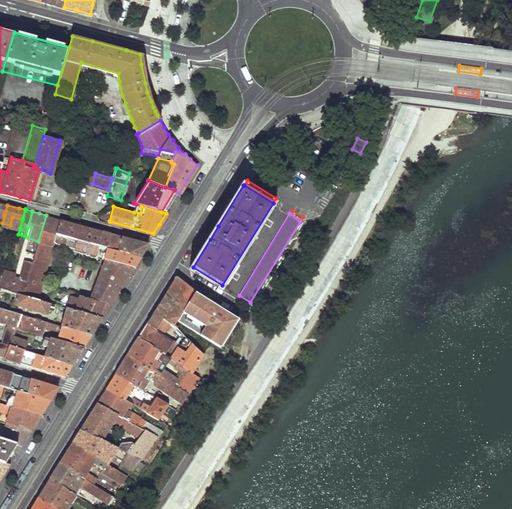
[(46,215),(38,241),(52,245),(53,240),(55,232),(59,219),(53,217),(46,215)]
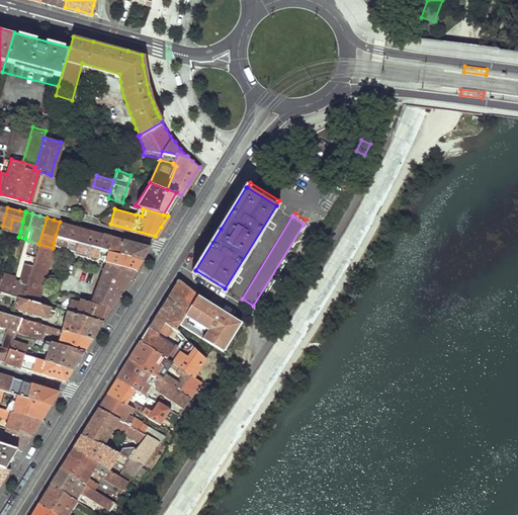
[(22,222),(12,220),(10,228),(20,231),(22,222)]
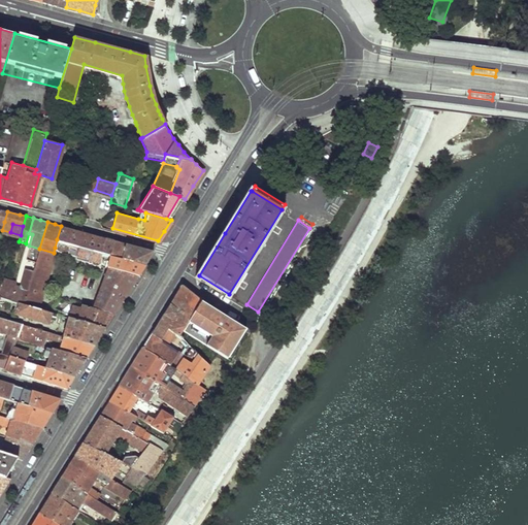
[(61,226),(57,239),(101,252),(105,237),(66,227),(61,226)]
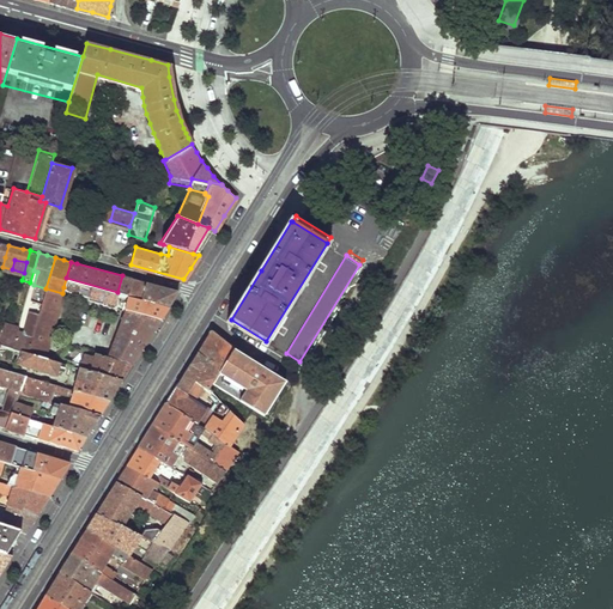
[(122,275),(117,292),(128,294),(132,278),(127,276),(122,275)]
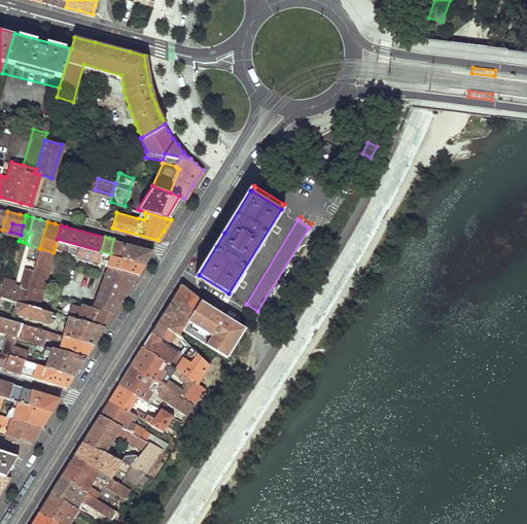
[(57,239),(55,247),(59,250),(98,262),(101,251),(57,239)]
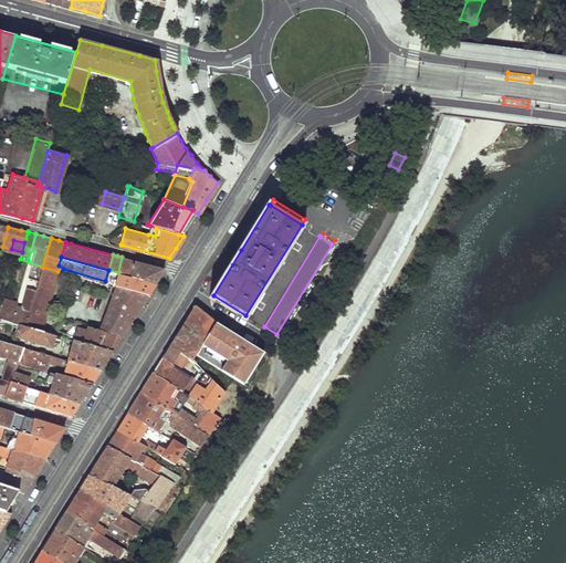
[(122,257),(118,272),(130,275),(135,260),(128,259),(123,258),(122,257)]
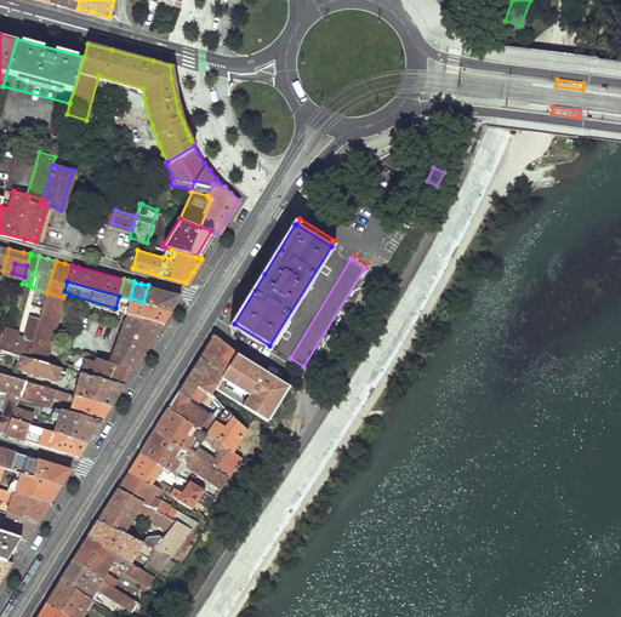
[(180,293),(148,285),(143,302),(170,309),(175,302),(180,293)]
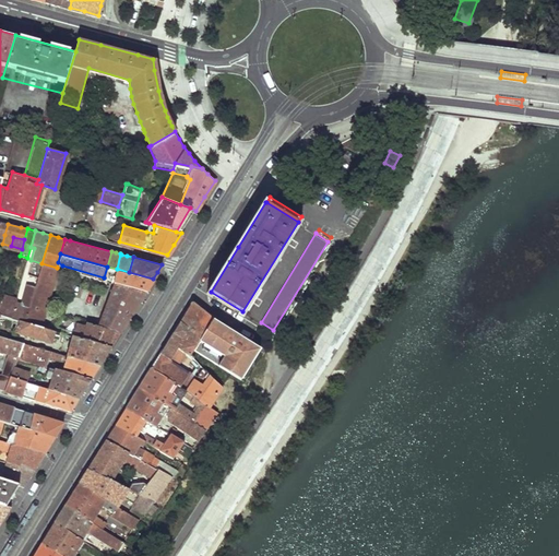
[(34,290),(49,294),(57,268),(42,263),(35,285),(34,290)]
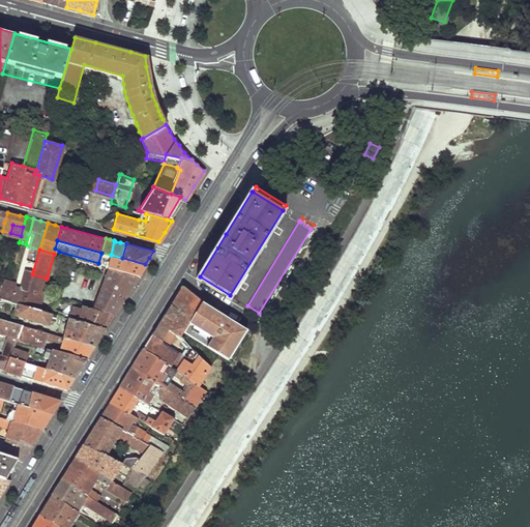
[(142,269),(145,264),(122,258),(111,255),(107,267),(138,275),(142,269)]
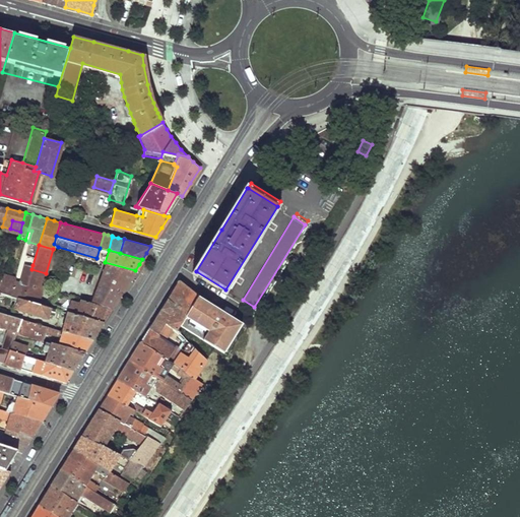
[(131,277),(135,270),(105,262),(100,275),(127,283),(131,277)]
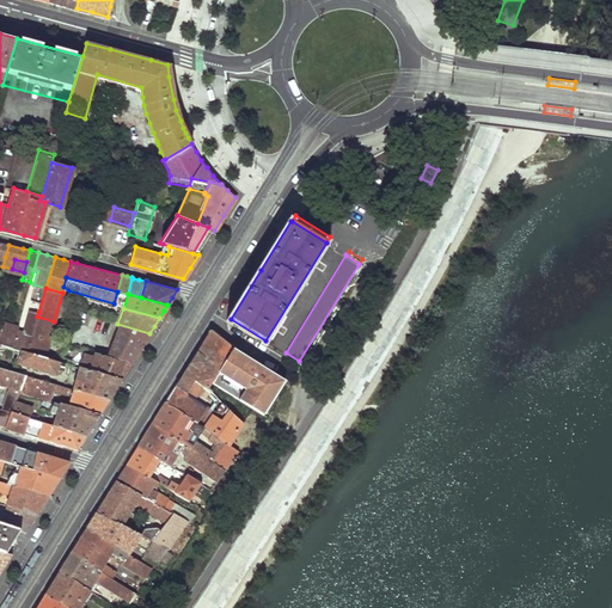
[(37,317),(38,312),(28,309),(23,329),(18,329),(12,347),(20,349),(28,350),(37,317)]
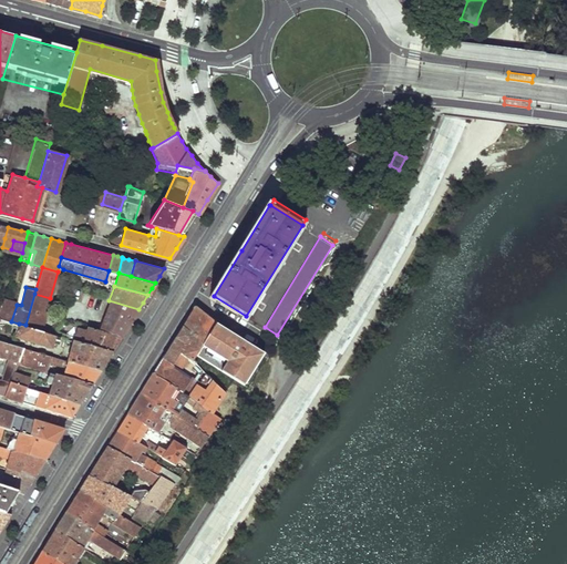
[(26,325),(41,329),(50,298),(34,294),(26,325)]
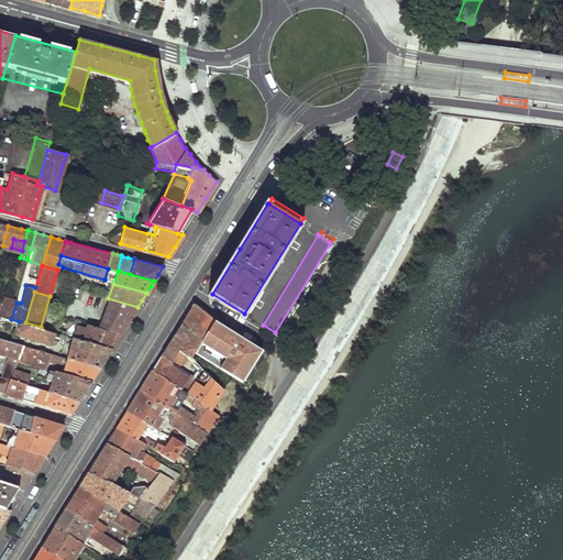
[(17,303),(17,298),(3,295),(0,304),(0,315),(11,319),(17,303)]
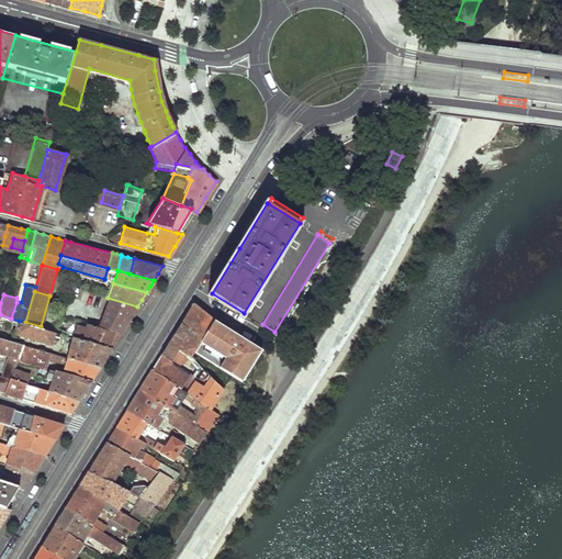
[(137,306),(108,298),(101,316),(100,319),(96,316),(93,321),(91,321),(89,324),(121,333),(125,325),(128,320),(137,306)]
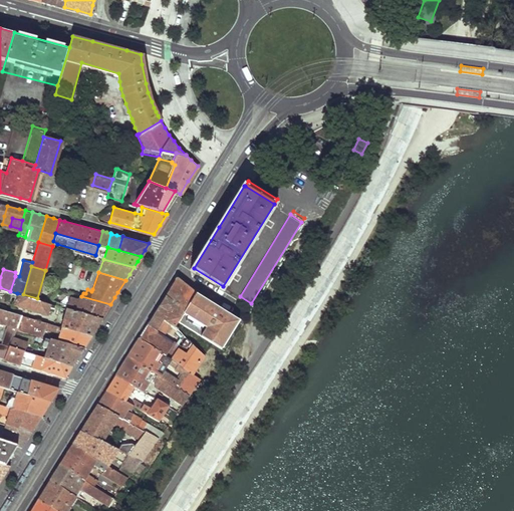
[(162,299),(148,323),(157,329),(163,318),(170,322),(176,325),(180,320),(198,292),(177,276),(162,299)]
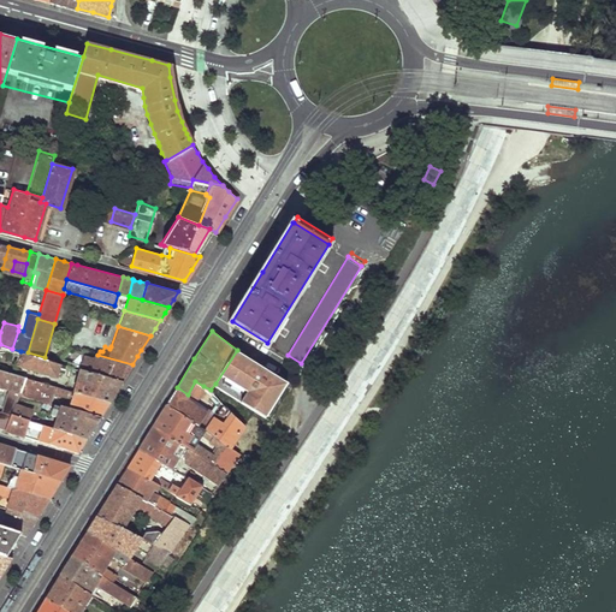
[(237,350),(215,384),(266,416),(284,388),(237,350)]
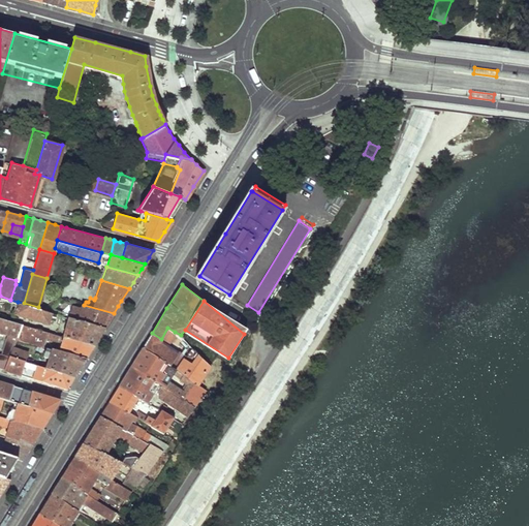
[(54,318),(55,312),(51,311),(43,309),(38,307),(24,303),(18,302),(14,311),(48,320),(49,317),(54,318)]
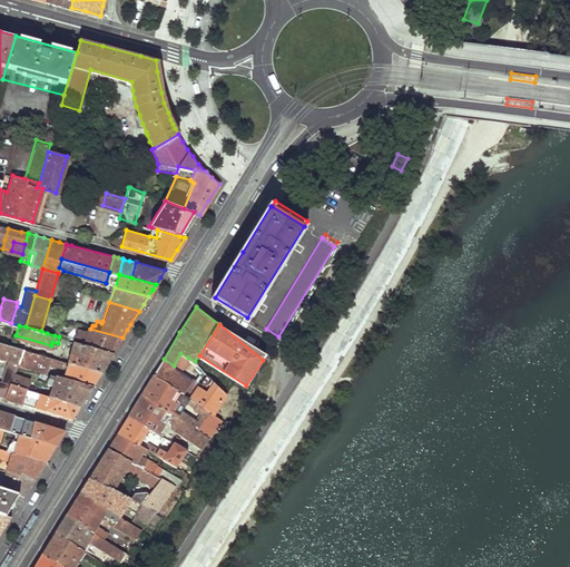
[(74,341),(81,343),(86,330),(77,326),(74,341)]
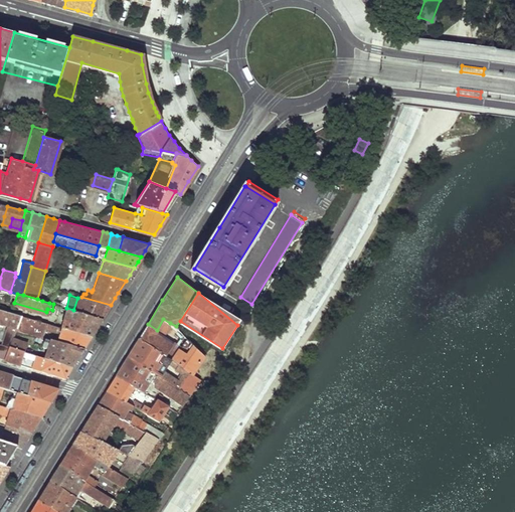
[(81,297),(77,296),(77,298),(73,310),(102,319),(106,312),(111,305),(81,297)]
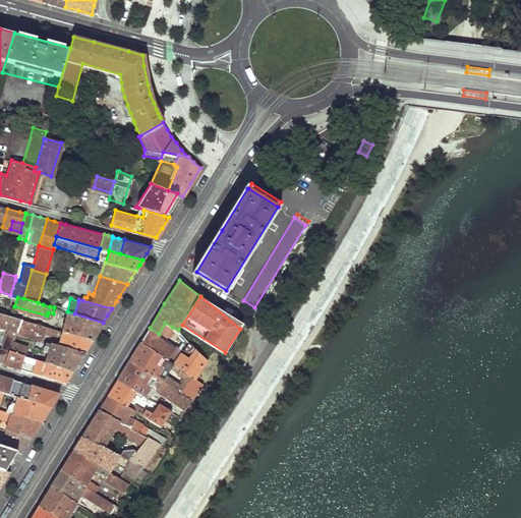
[(0,325),(8,328),(7,330),(11,332),(5,347),(0,345),(0,360),(4,361),(9,348),(13,340),(15,332),(21,319),(0,311),(0,325)]
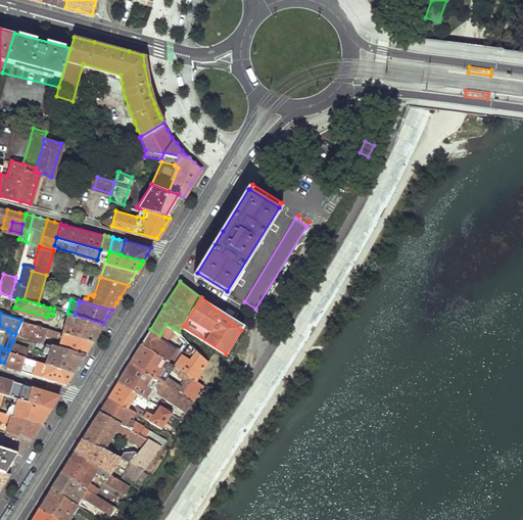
[(75,315),(67,313),(62,331),(93,340),(98,332),(103,324),(75,315)]
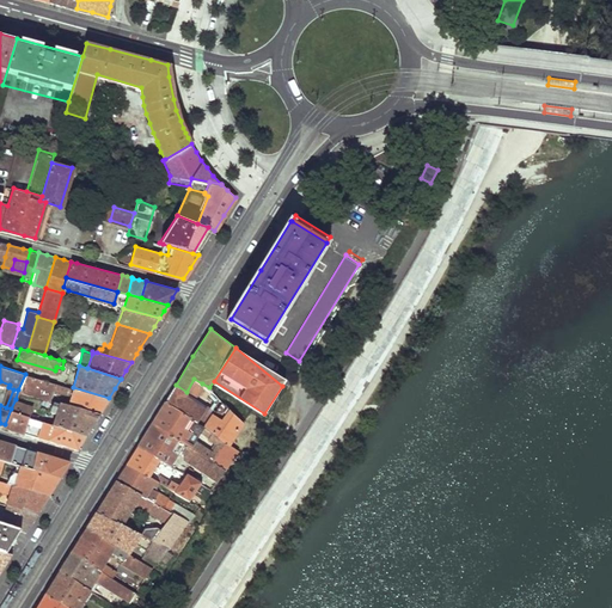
[(25,374),(18,390),(49,399),(53,390),(71,395),(67,404),(99,413),(104,406),(109,398),(73,387),(25,374)]
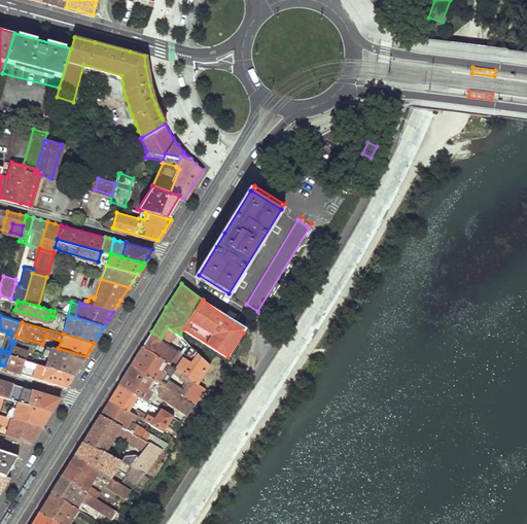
[(167,326),(161,338),(167,342),(174,330),(167,326)]
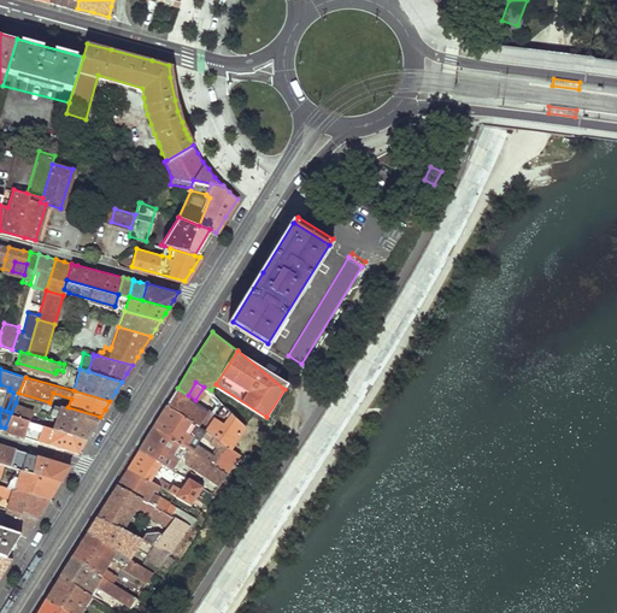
[(245,424),(231,412),(229,416),(227,413),(223,418),(207,407),(205,411),(186,398),(188,395),(177,388),(171,396),(166,405),(205,429),(207,431),(213,435),(230,447),(245,424)]
